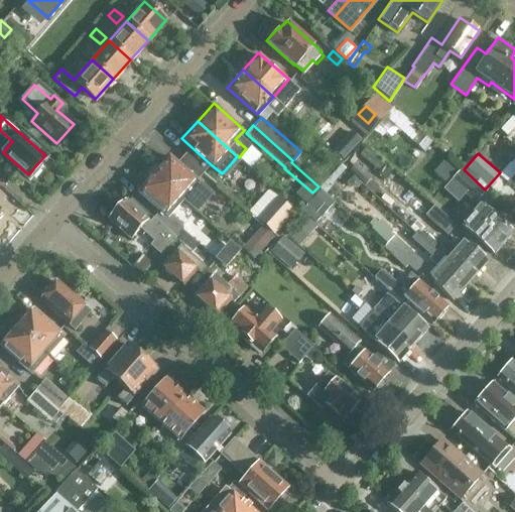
[(168,154),(152,171),(182,199),(191,207),(208,188),(168,154)]
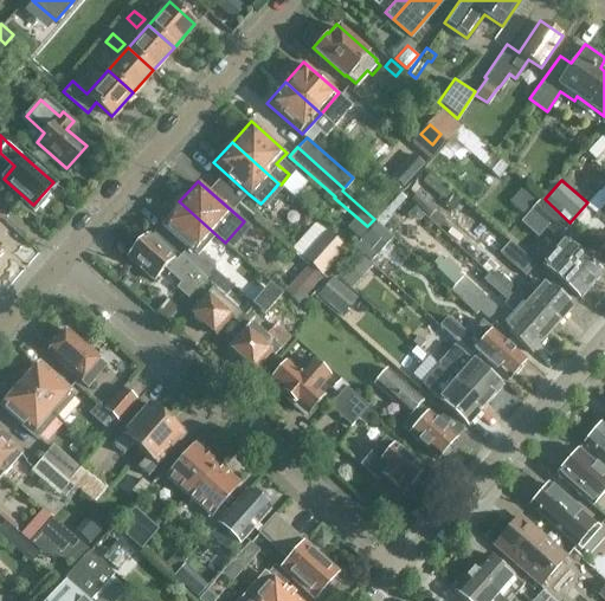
[(604,199),(598,194),(589,205),(596,212),(596,213),(604,220),(604,199)]
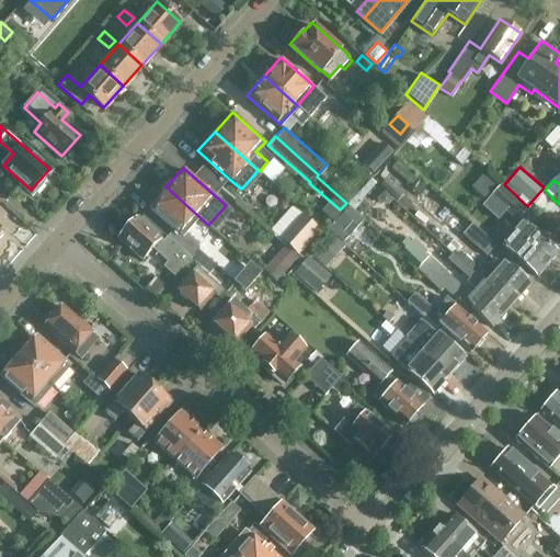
[(500,181),(481,203),(498,217),(504,208),(516,218),(527,206),(504,184),(500,181)]
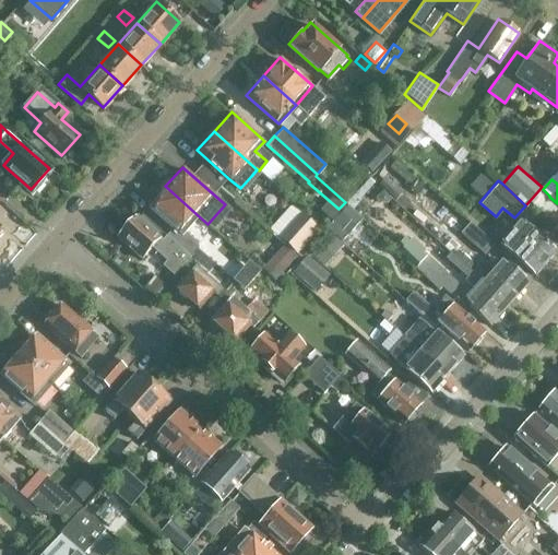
[(198,215),(165,186),(147,205),(171,226),(166,234),(190,256),(201,244),(185,229),(198,215)]
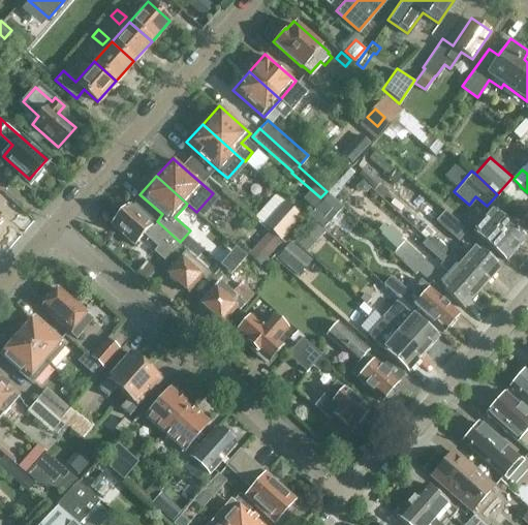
[(312,218),(324,229),(325,228),(323,226),(343,205),(330,192),(310,214),(313,217),(312,218)]
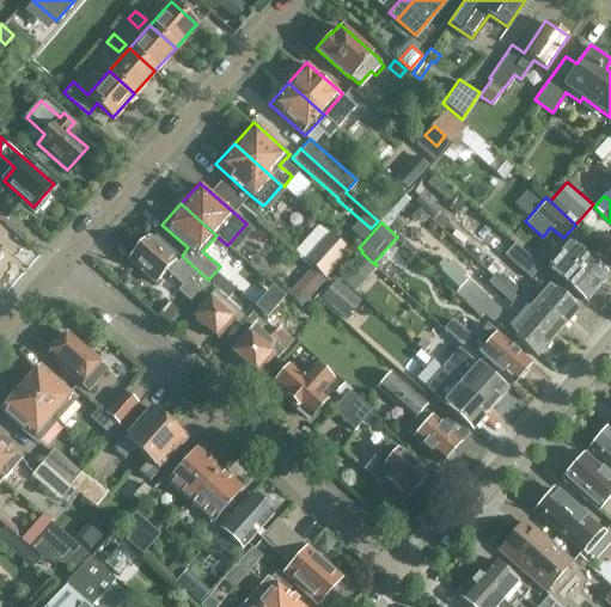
[(154,281),(165,269),(182,282),(177,288),(190,299),(208,280),(182,256),(177,261),(148,234),(128,257),(154,281)]
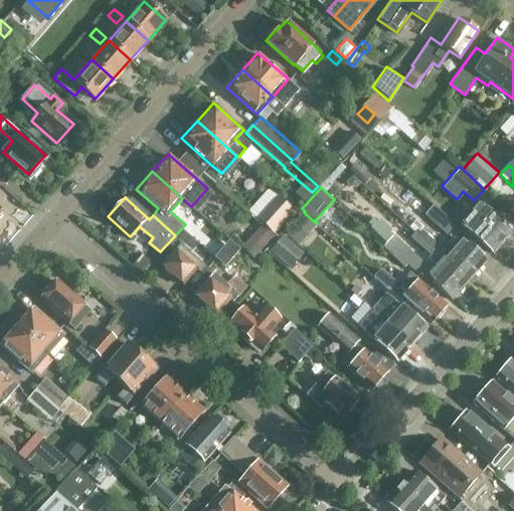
[(455,222),(433,202),(423,212),(446,231),(455,222)]
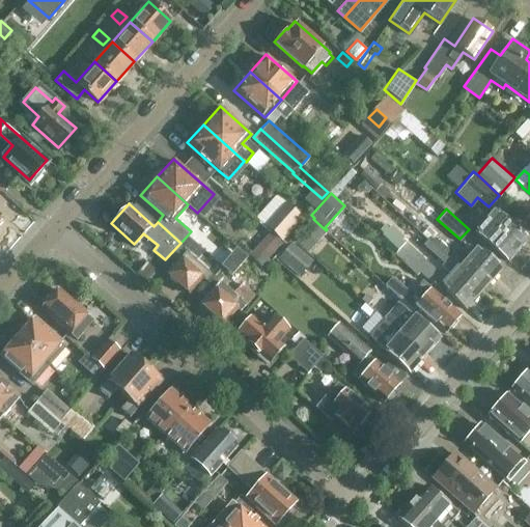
[(505,218),(494,209),(481,223),(491,232),(484,240),(507,258),(527,237),(506,217),(505,218)]
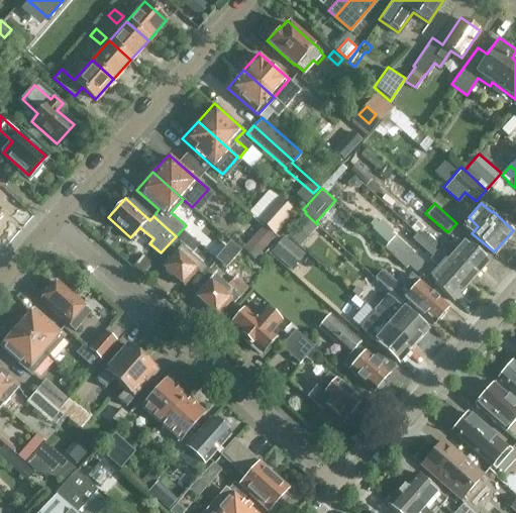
[(250,214),(272,233),(281,223),(261,204),(250,214)]
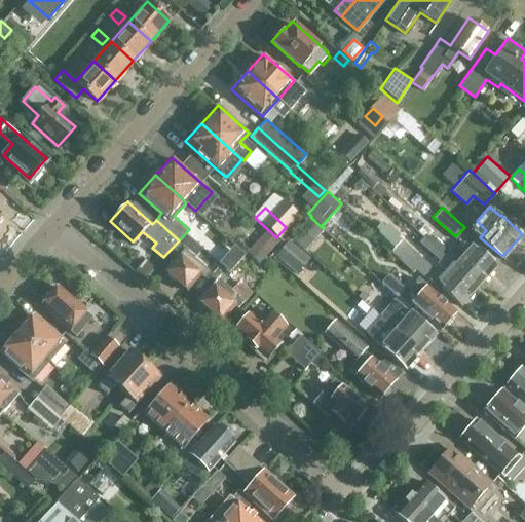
[(310,217),(292,237),(305,249),(323,228),(310,217)]
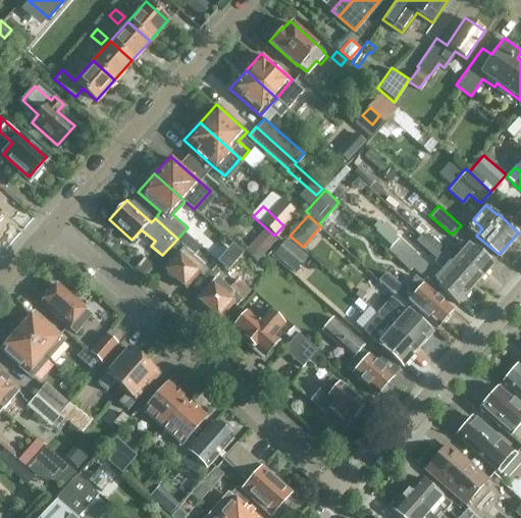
[(426,274),(432,269),(433,267),(399,237),(379,218),(372,225),(376,229),(372,234),(387,249),(409,269),(412,266),(424,277),(426,274)]
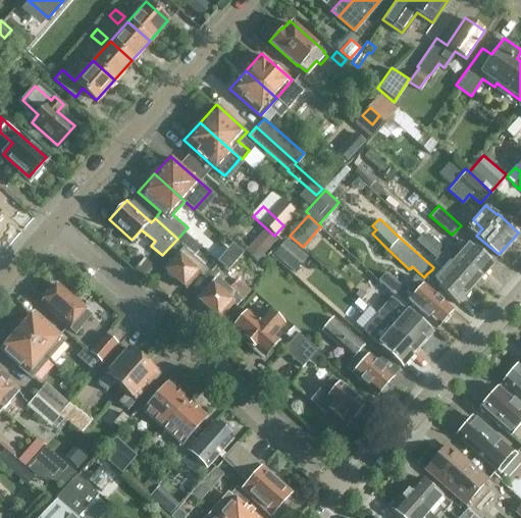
[(114,230),(106,239),(116,248),(124,240),(114,230)]
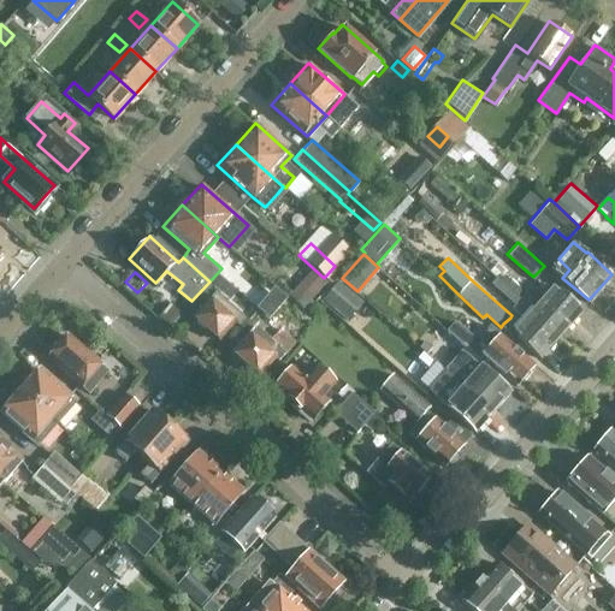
[(236,288),(219,272),(211,280),(229,296),(236,288)]
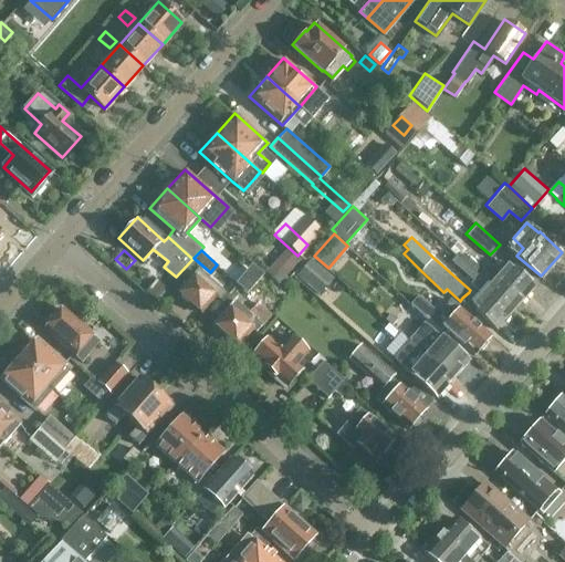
[(493,279),(483,270),(462,251),(459,256),(457,255),(514,306),(533,285),(508,262),(493,279)]
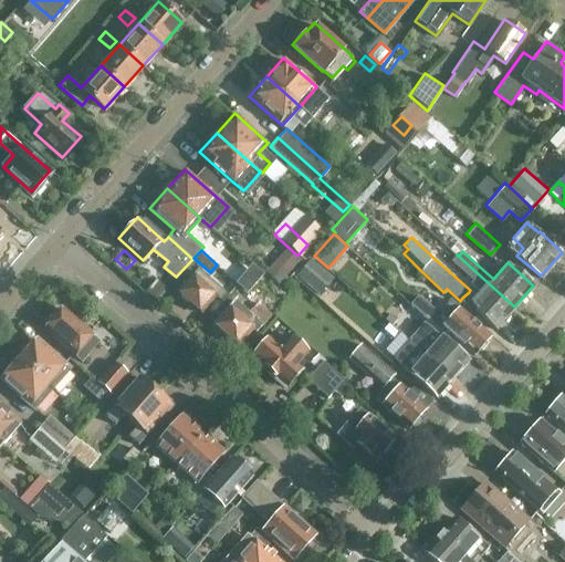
[(514,306),(457,255),(452,261),(472,279),(470,282),(481,293),(475,298),(470,304),(495,328),(514,306)]
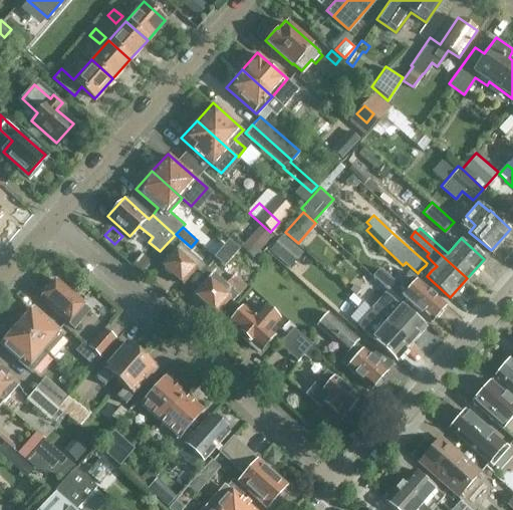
[(293,243),(288,238),(282,245),(275,239),(268,247),(293,269),(303,259),(303,256),(291,244),(293,243)]
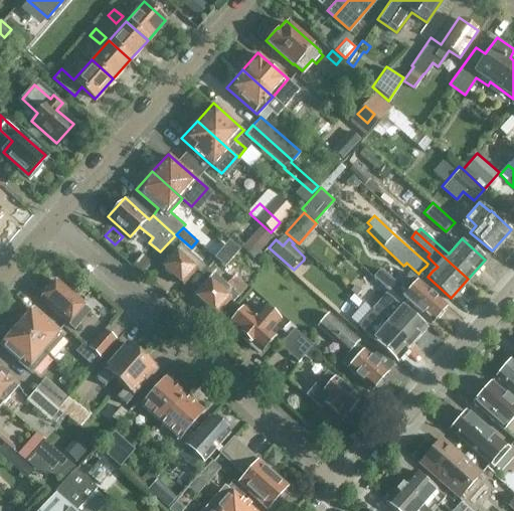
[(204,265),(180,242),(161,264),(182,283),(196,267),(199,271),(204,265)]
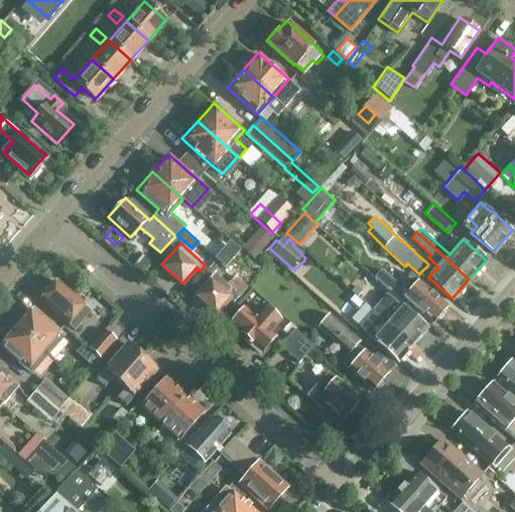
[(448,304),(409,270),(398,283),(381,267),(373,275),(401,300),(403,297),(432,323),(448,304)]
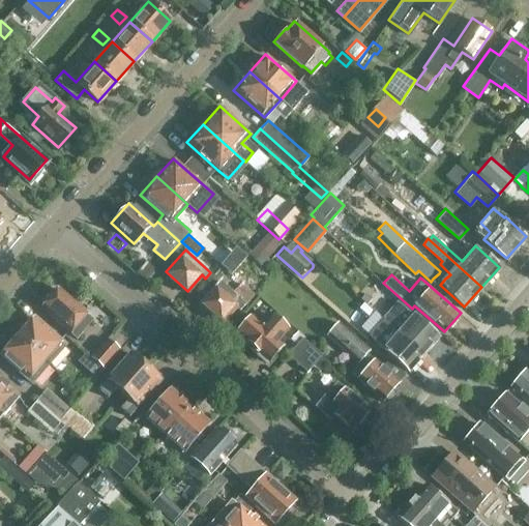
[(240,282),(233,289),(221,279),(200,301),(223,321),(236,305),(239,309),(254,293),(240,282)]
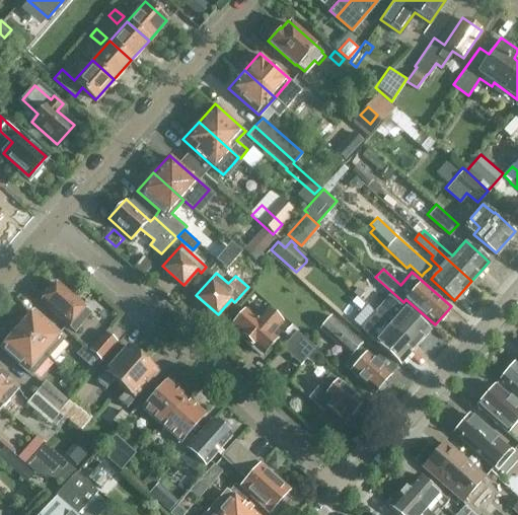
[(68,324),(75,316),(85,305),(57,280),(43,296),(48,301),(46,304),(68,324)]
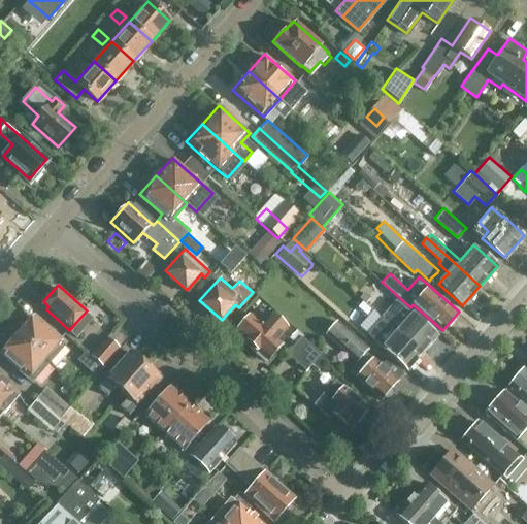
[(410,312),(395,298),(381,315),(384,318),(422,352),(437,334),(410,312)]
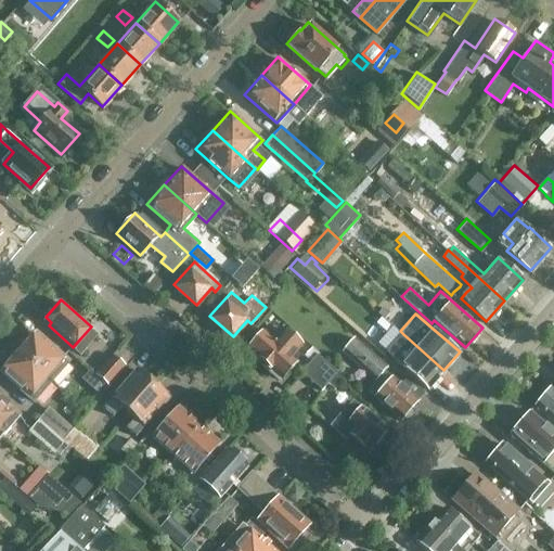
[(304,347),(294,338),(283,329),(273,341),(261,330),(247,346),(258,357),(256,359),(269,370),(271,368),(282,377),(296,361),(294,359),(304,347)]
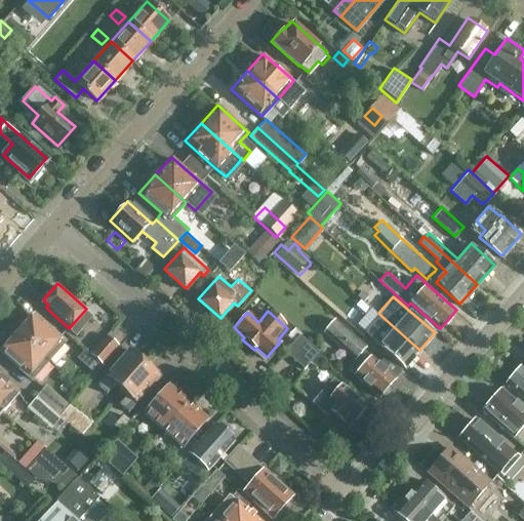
[(26,317),(15,329),(47,359),(64,341),(33,313),(28,319),(26,317)]
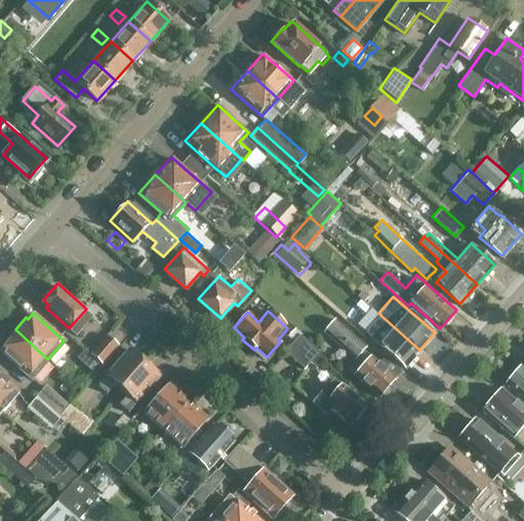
[(396,376),(370,354),(363,348),(366,345),(334,316),(322,330),(354,359),(347,367),(378,396),(396,376)]
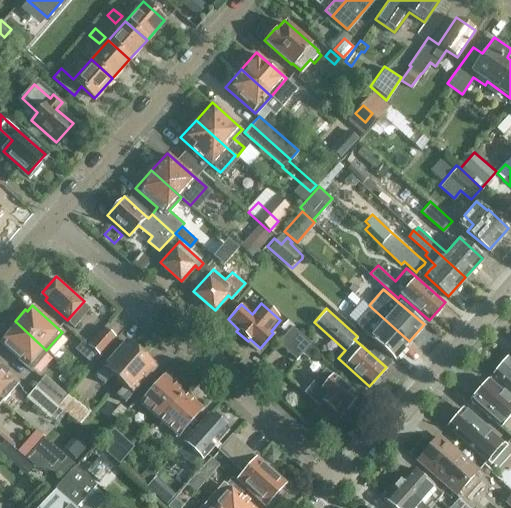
[(409,341),(372,308),(357,324),(394,357),(409,341)]
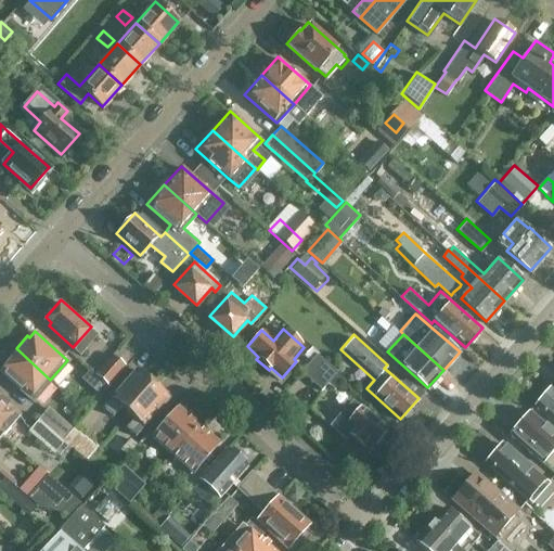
[(50,380),(16,348),(4,361),(5,363),(0,369),(33,398),(50,380)]
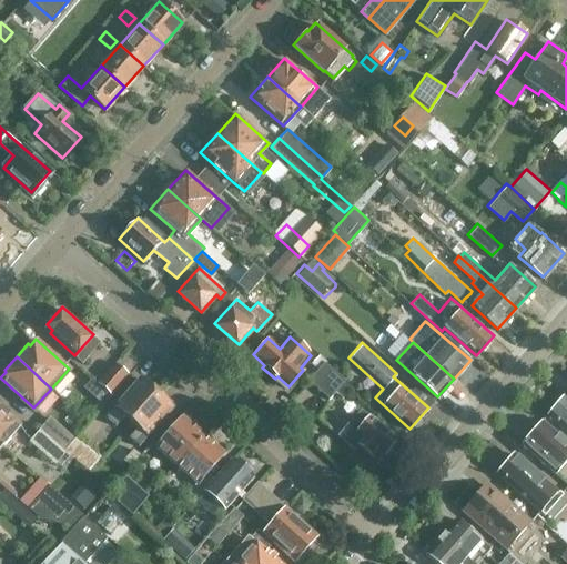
[(345,379),(324,360),(307,379),(328,398),(345,379)]
